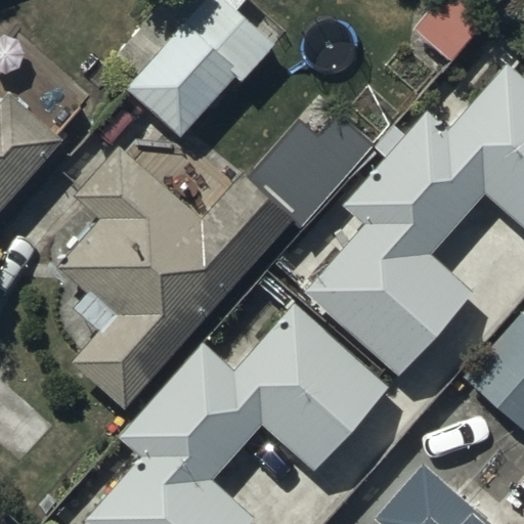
[(164,0),(116,53),(136,73),(123,87),(178,137),(234,76),(239,81),(275,41),(238,7),(244,0),(164,0)]
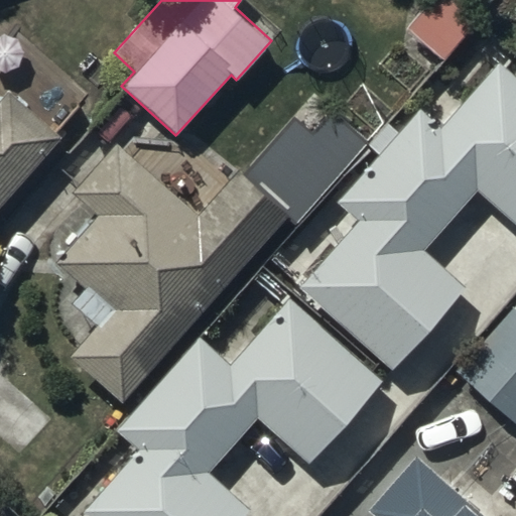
[(456,0),(428,0),(405,29),(444,61),(480,19),(456,0)]
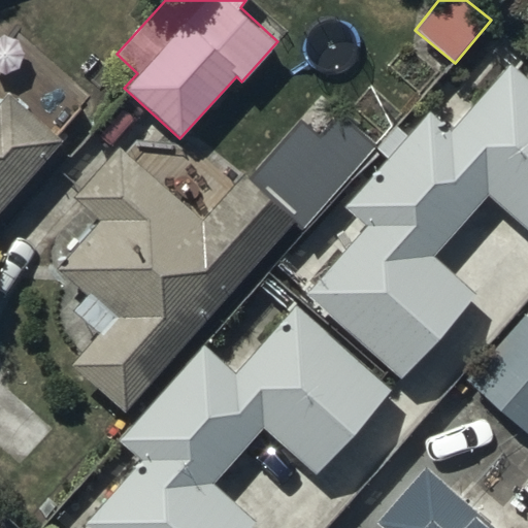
[(364,226),(303,294),(400,378),(475,297),(432,257),(489,196),(527,232),(527,78),(509,63),(449,131),(427,111),(343,208),(364,226)]
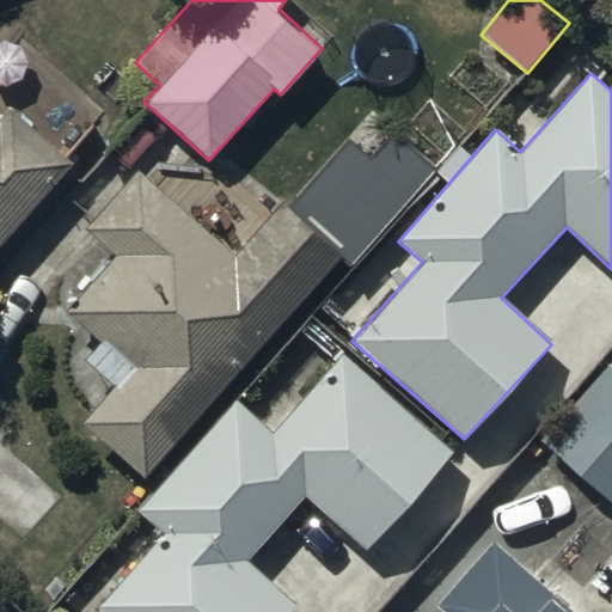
[(0,243),(72,164),(8,106),(0,115),(0,243)]
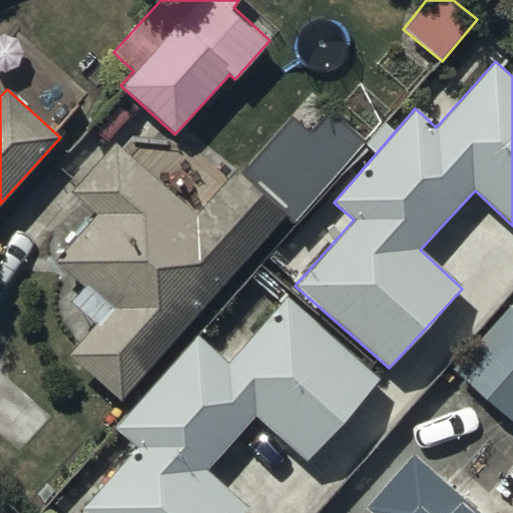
[(291,113),(237,170),(287,214),(284,217),(292,224),(366,140),(329,109),(310,130),(291,113)]
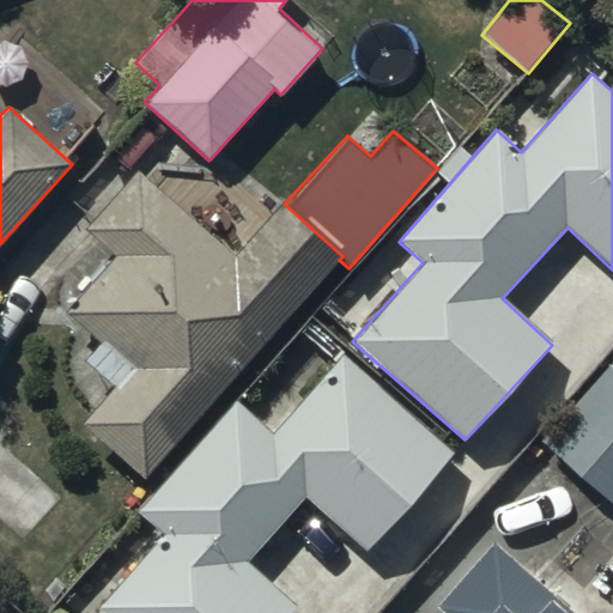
[(135,168),(85,229),(115,254),(65,311),(99,341),(84,359),(114,386),(80,424),(144,479),(340,256),(278,204),(235,254),(135,168)]
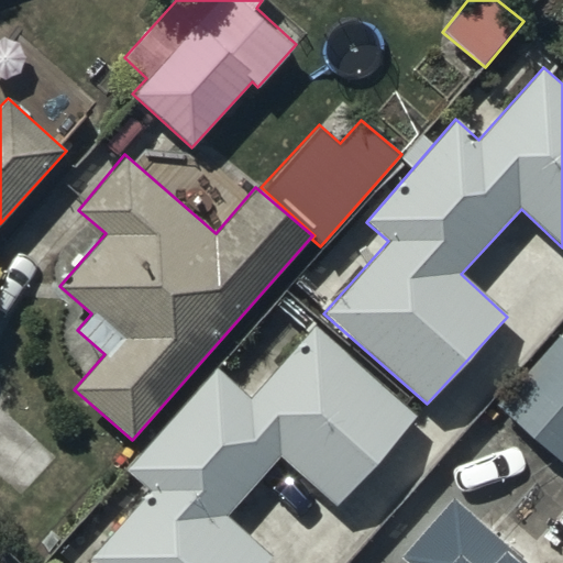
[(562,322),(490,403),(562,464),(562,322)]
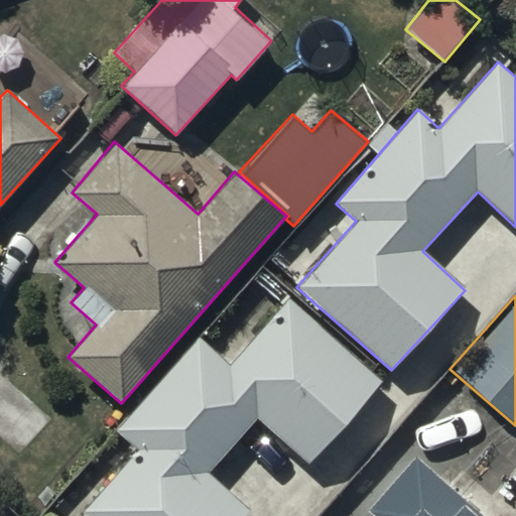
[(135,448),(81,511),(85,515),(232,515),(197,483),(257,417),(274,434),(266,443),(275,453),(284,442),(308,465),(382,380),(288,297),(231,363),(199,335),(114,430),(135,448)]
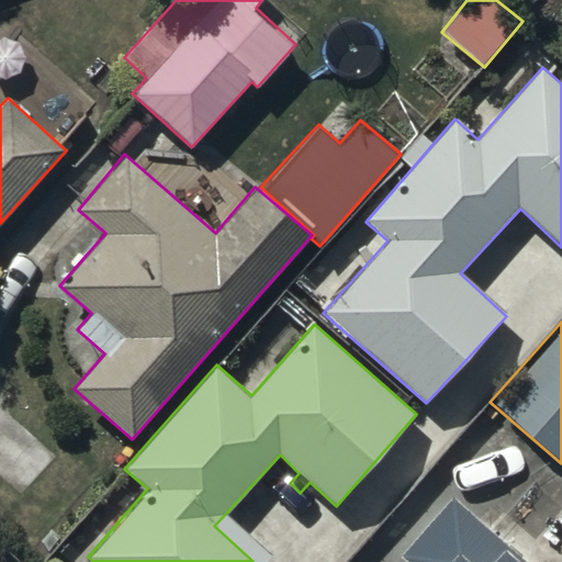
[(528,561),(454,496),(401,555),(407,561),(528,561)]
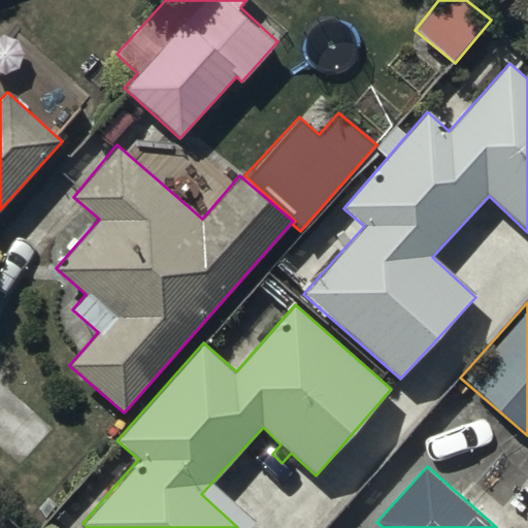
All buildings are outlined.
